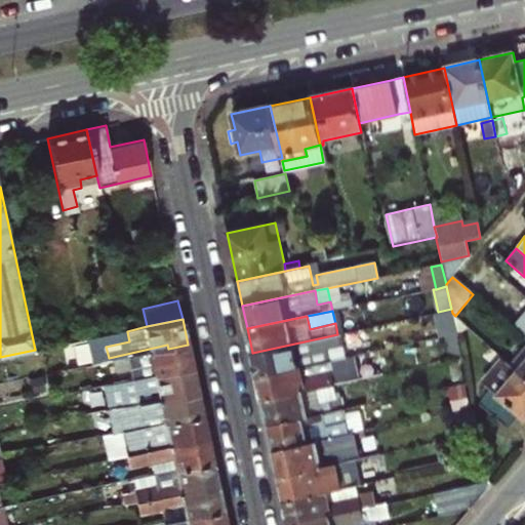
[(356,330),(337,334),(252,353),(257,377),(297,368),(295,358),(327,352),(327,351),(327,350),(358,342),(356,330)]
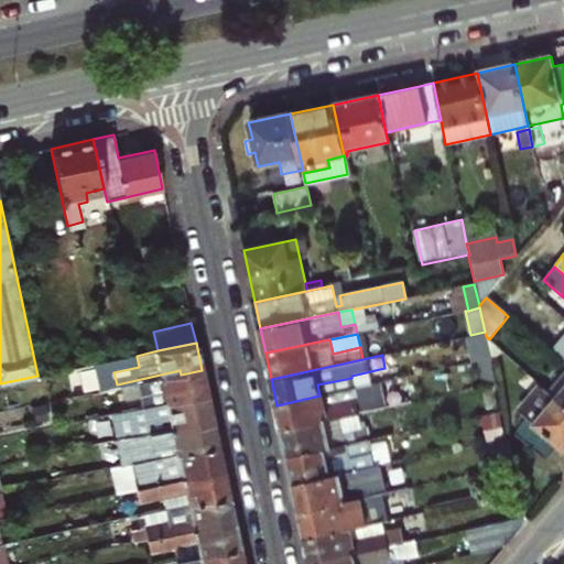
[(140,392),(143,407),(147,407),(206,393),(202,370),(181,375),(180,370),(117,384),(119,398),(140,392)]
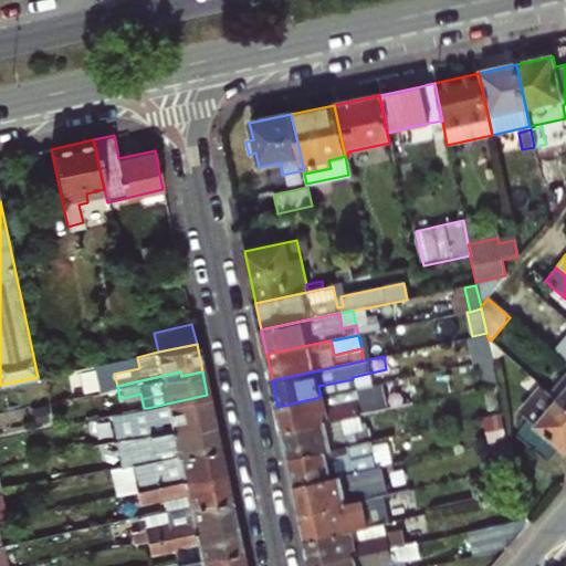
[(565,375),(551,394),(565,407),(565,375)]
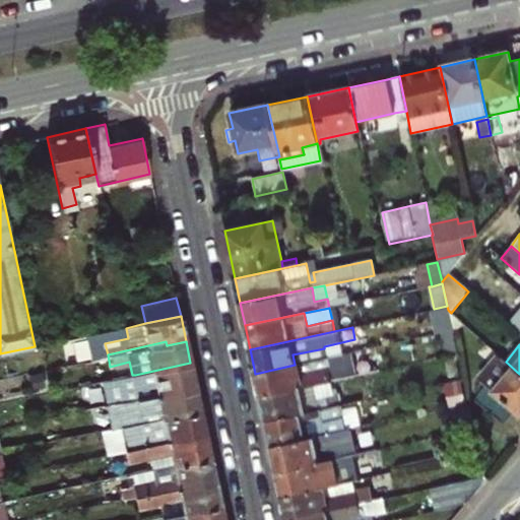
[(326,358),(324,348),(293,354),(295,365),(326,358)]
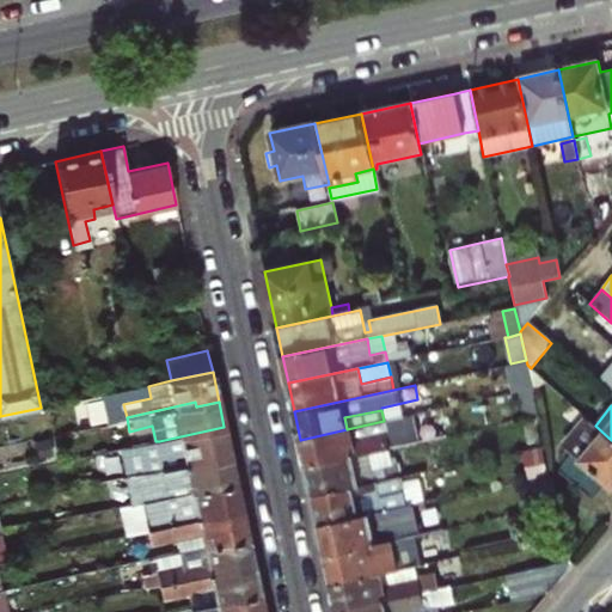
[(384,421),(347,429),(349,441),(389,433),(386,421),(384,421)]
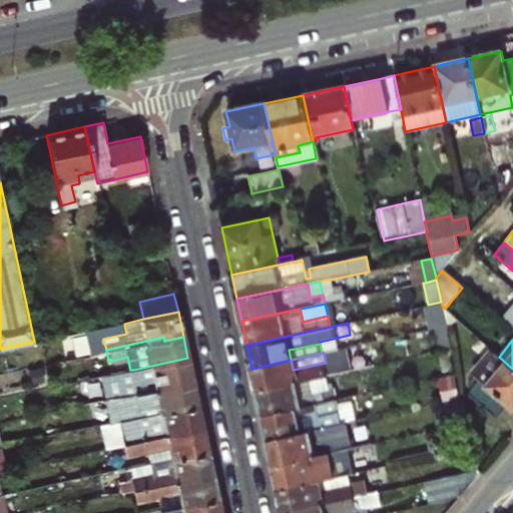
[(512,369),(499,357),(496,354),(477,378),(482,382),(470,396),(497,419),(508,406),(512,410),(512,369)]
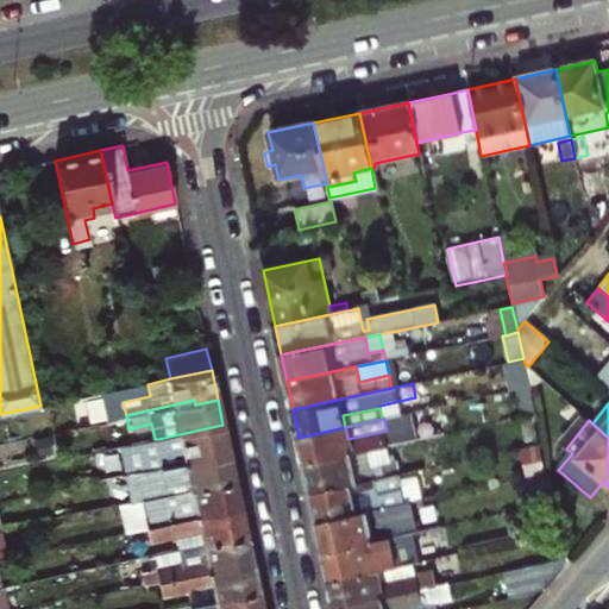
[(207,459),(230,454),(223,425),(158,439),(155,439),(157,451),(115,460),(119,475),(144,469),(206,454),(207,459)]
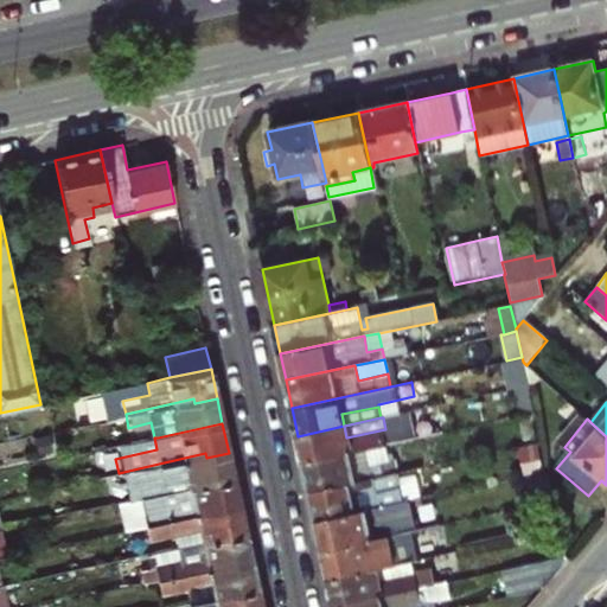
[(304,462),(349,453),(364,449),(413,439),(409,425),(385,429),(346,438),(344,426),(298,436),(304,462)]
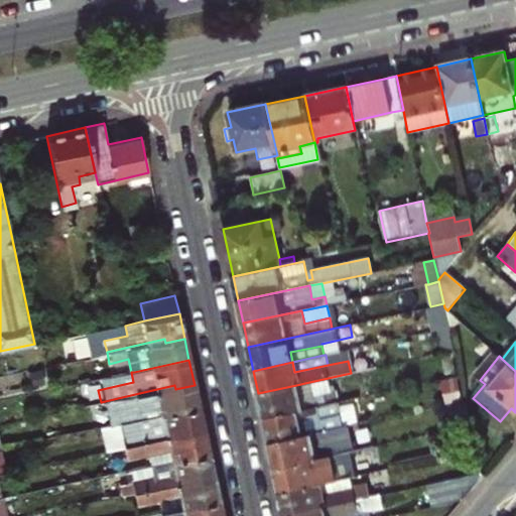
[(309,382),(296,385),(301,410),(314,407),(311,393),(309,382)]
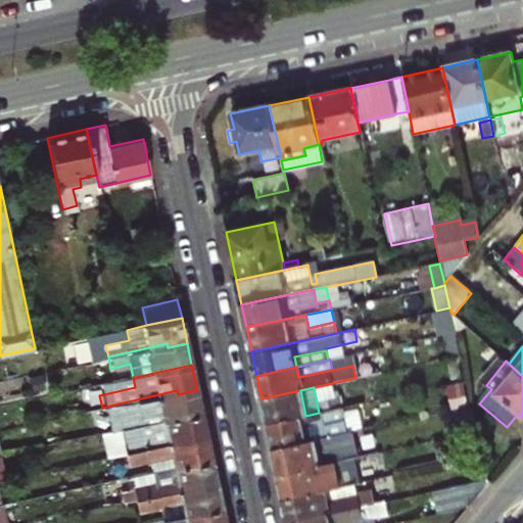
[(201,411),(197,390),(178,394),(177,390),(124,402),(127,415),(141,412),(161,408),(163,419),(201,411)]
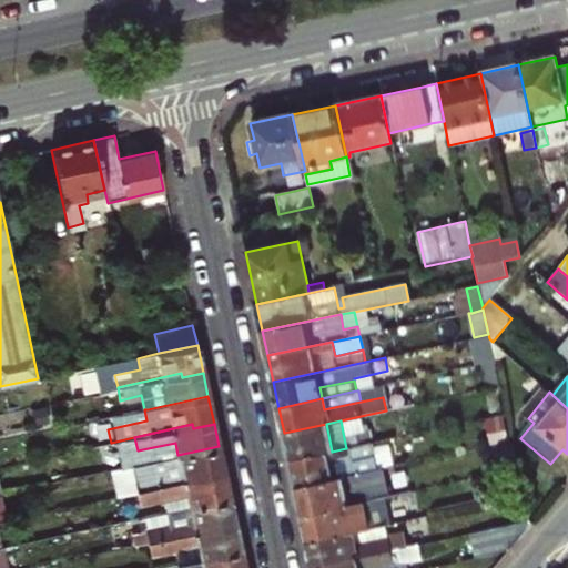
[(332,452),(326,424),(284,433),(291,460),(332,452)]
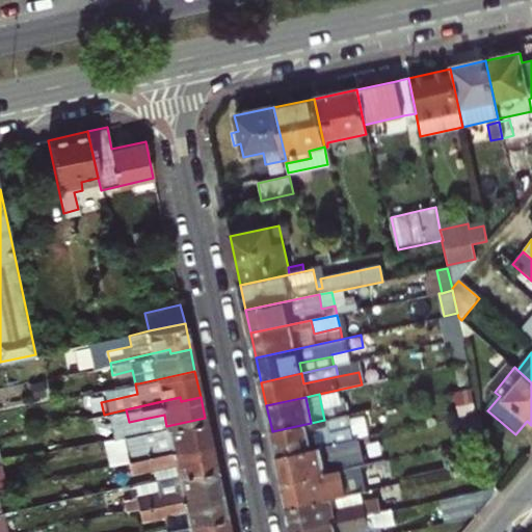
[(333,403),(321,405),(324,420),(326,420),(336,418),(333,403)]
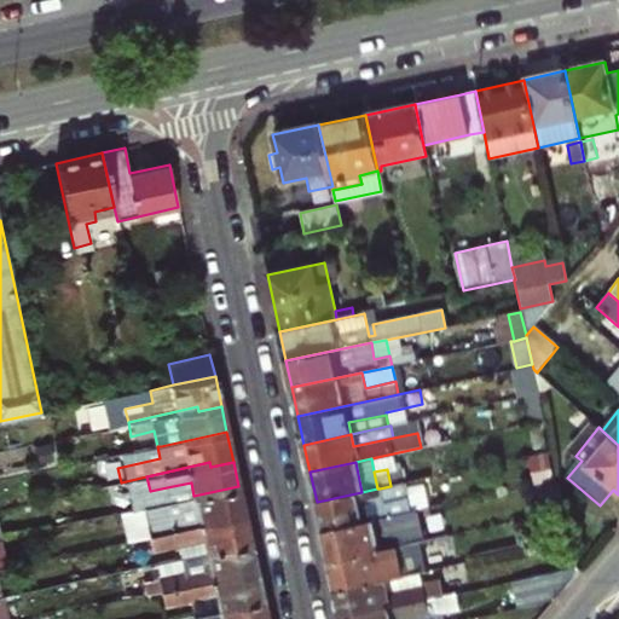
[(167,487),(169,502),(194,496),(191,482),(167,487)]
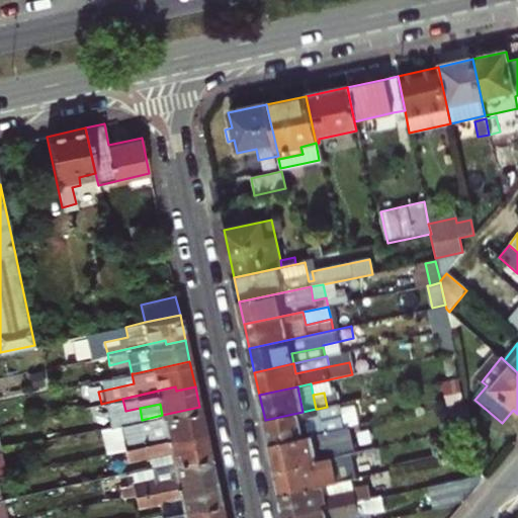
[(327,407),(318,409),(320,422),(341,417),(339,413),(338,405),(327,407)]
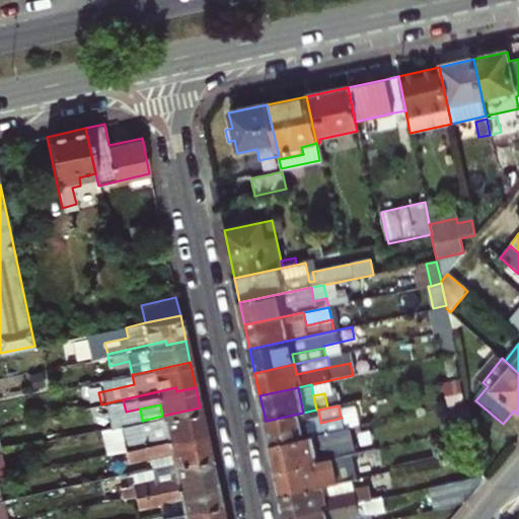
[(200,408),(162,416),(142,421),(147,442),(186,434),(187,438),(206,434),(200,408)]
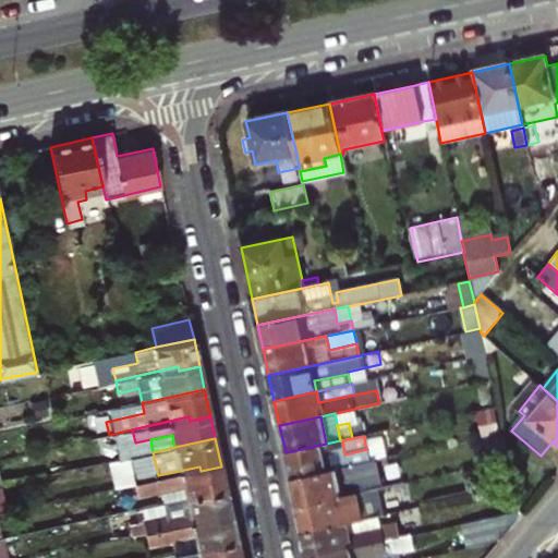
[(291,478),(335,470),(374,461),(385,459),(380,441),(365,445),(367,449),(344,455),(342,440),(340,440),(326,444),(286,452),(291,478)]
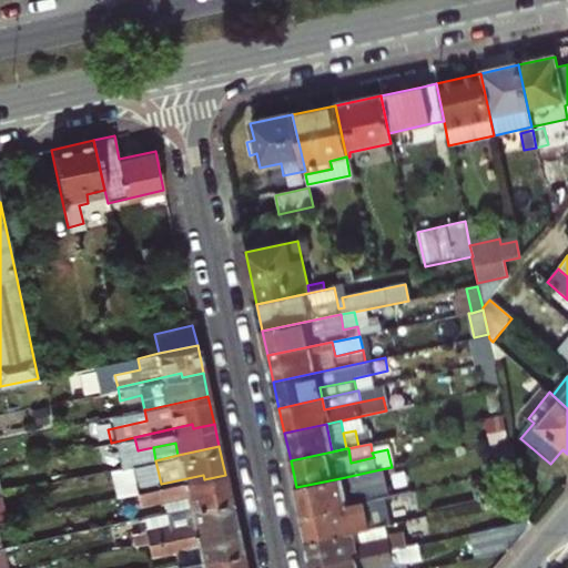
[(115,468),(121,494),(134,490),(129,466),(115,468)]
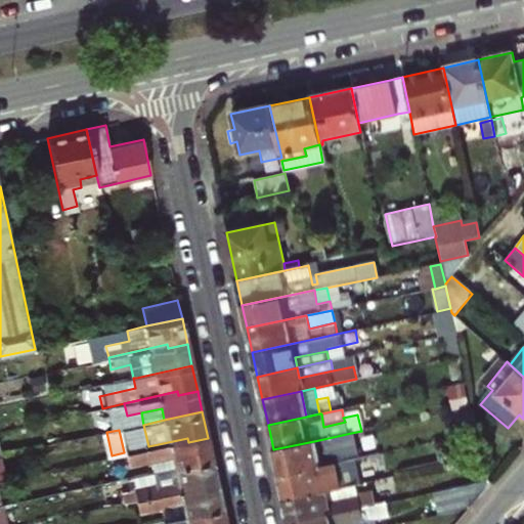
[(351,433),(314,441),(317,452),(354,444),(351,433)]
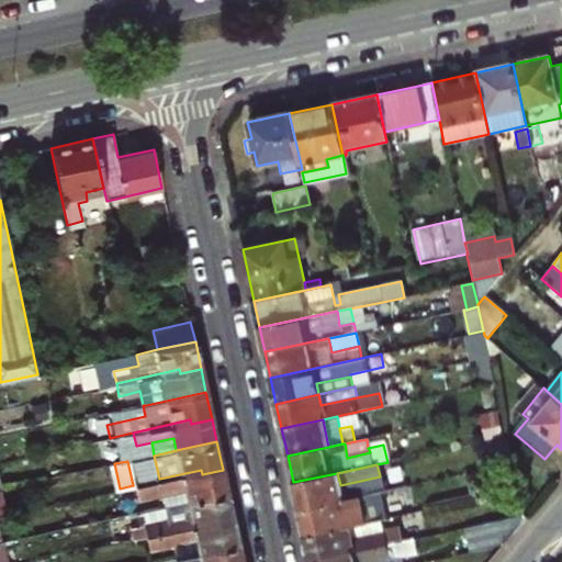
[(139,501),(163,496),(184,491),(188,503),(227,494),(223,470),(202,474),(201,470),(159,479),(135,484),(139,501)]
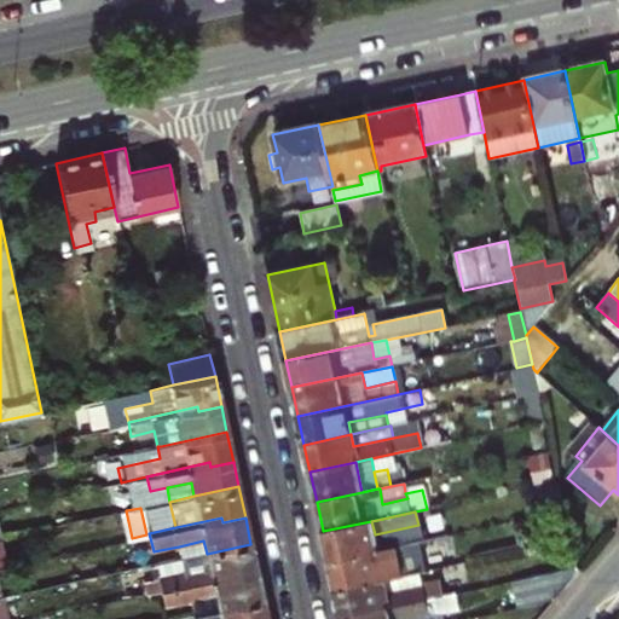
[(375,534),(371,521),(323,531),(329,561),(397,547),(420,542),(422,541),(418,525),(375,534)]
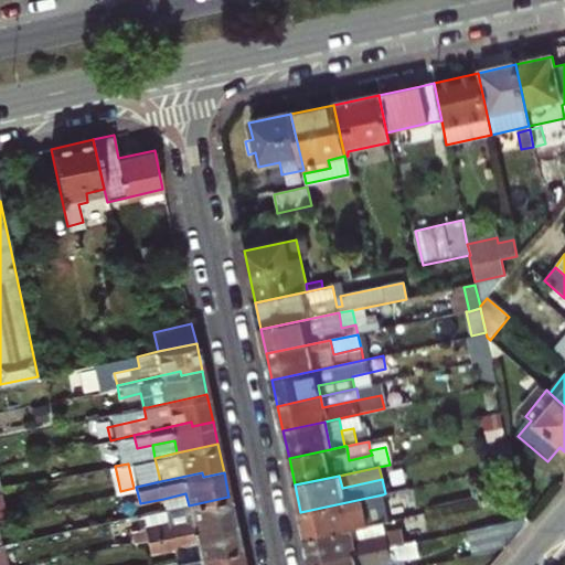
[(185,493),(163,499),(166,510),(189,505),(185,493)]
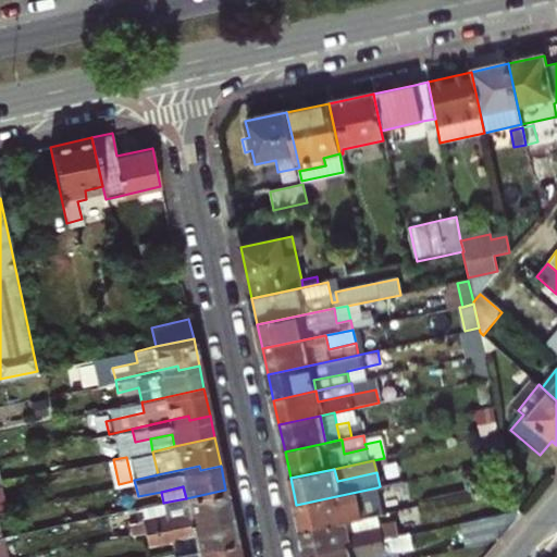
[(514,486),(496,490),(502,515),(519,510),(519,509),(514,486)]
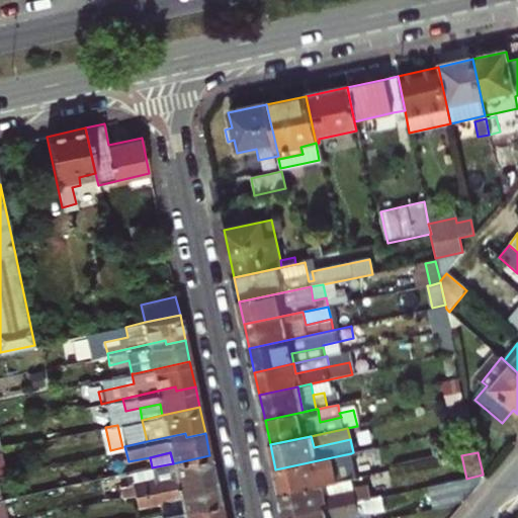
[(196,485),(216,481),(209,455),(173,463),(152,467),(154,479),(131,484),(132,486),(118,489),(119,496),(134,494),(195,480),(196,485)]
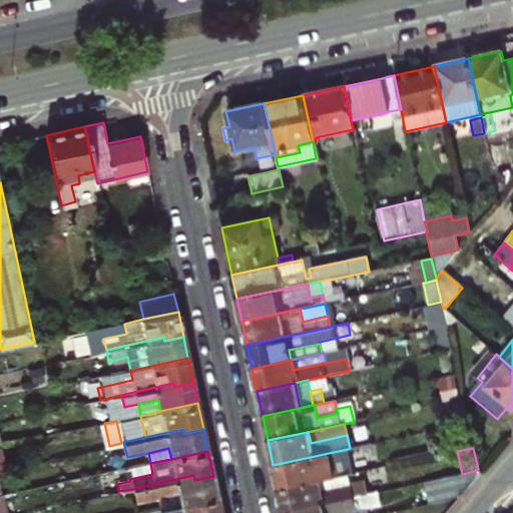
[(329,453),(273,465),(278,490),(334,477),(329,453)]
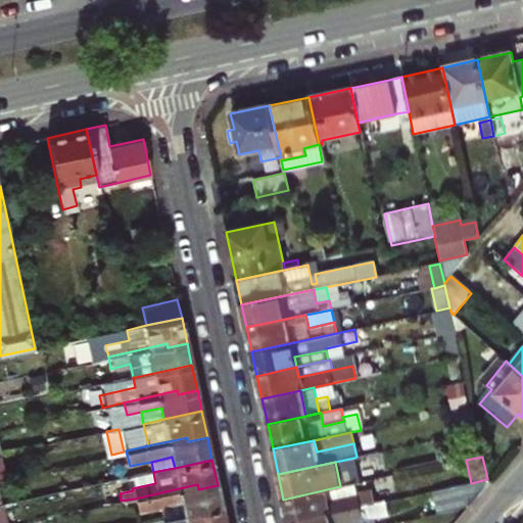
[(21,487),(18,475),(4,478),(7,490),(21,487)]
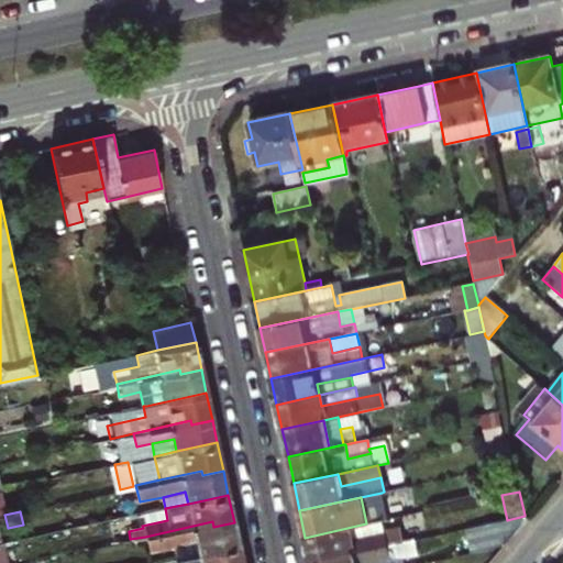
[(473,552),(505,545),(528,518),(527,515),(525,515),(525,516),(507,520),(467,529),(473,552)]
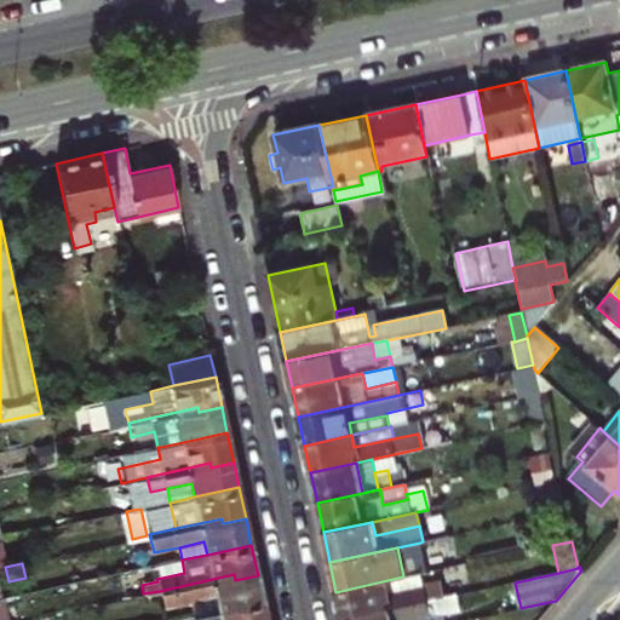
[(199,601),(202,613),(263,600),(258,575),(235,580),(234,574),(160,591),(164,608),(199,601)]
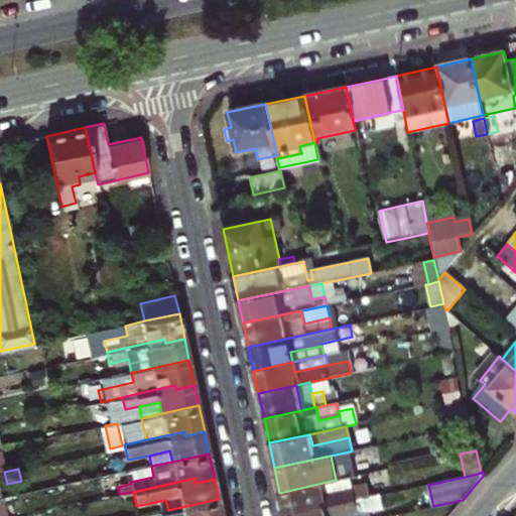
[(336,480),(279,493),(284,515),(380,495),(377,482),(352,487),(350,478),(336,480)]
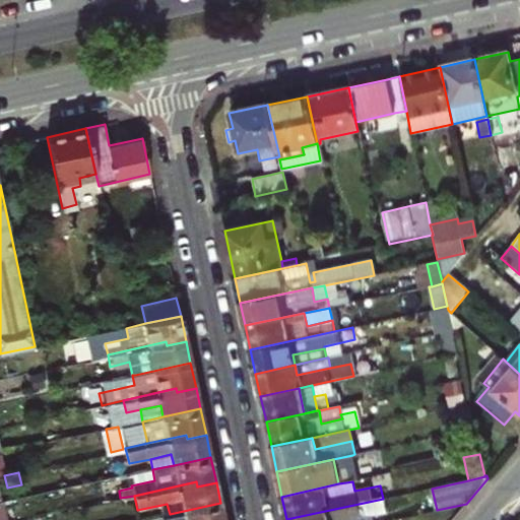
[(286,519),(376,519),(375,513),(388,510),(386,498),(383,499),(286,519)]
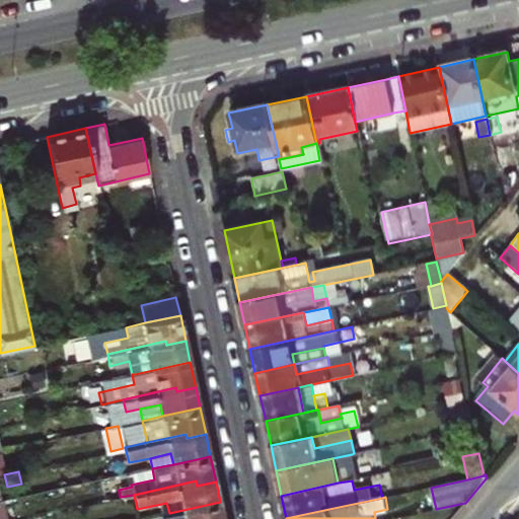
[(223,518),(220,502),(169,513),(162,515),(162,518),(223,518)]
